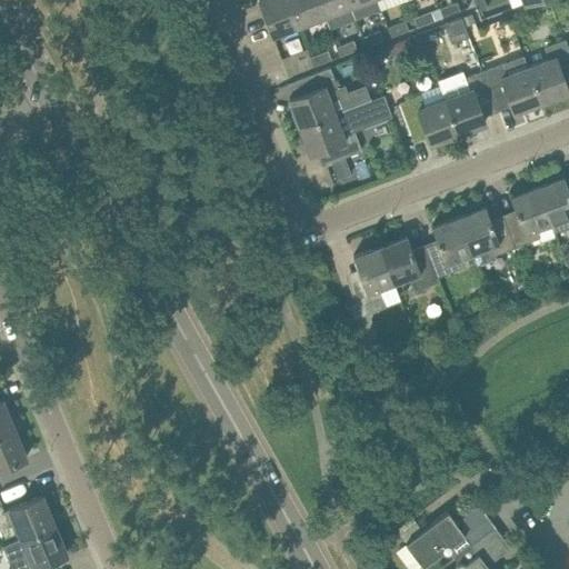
[(289,0),(259,0),(272,35),(298,23),(289,0)]
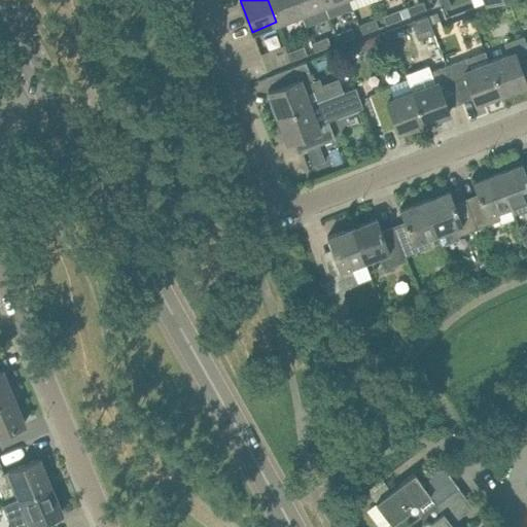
[(301,13),(294,0),(268,0),(276,22),(301,13)]
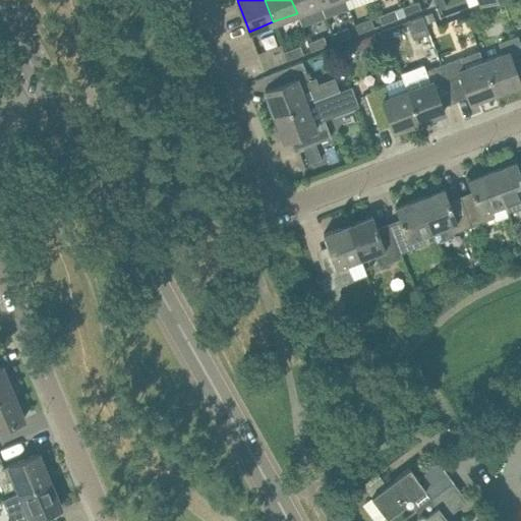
[(321,4),(319,0),(291,0),(297,13),(321,4)]
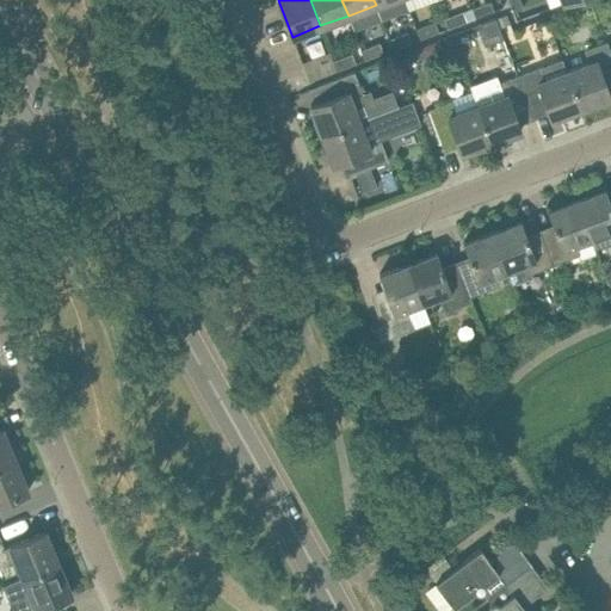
[(519,0),(506,0),(511,11),(522,7),(519,0)]
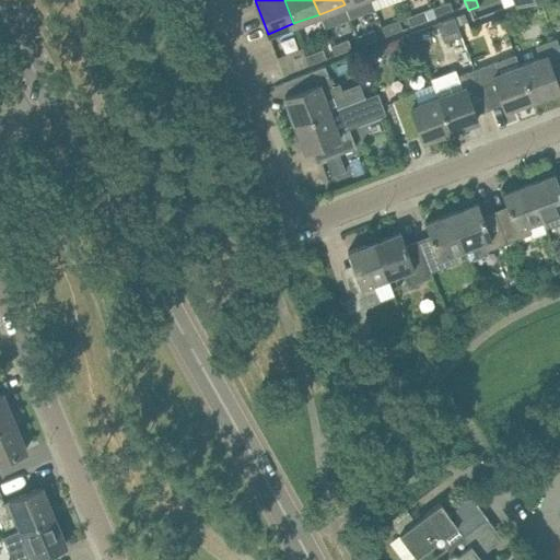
[(434,15),(452,10),(448,1),(431,7),(434,15)]
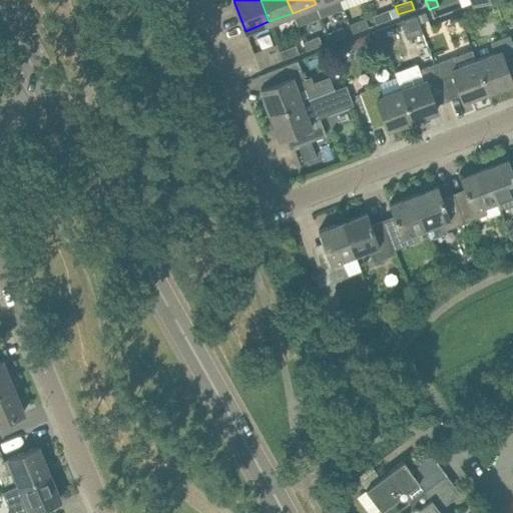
[(375,22),(391,17),(388,9),(372,14),(375,22)]
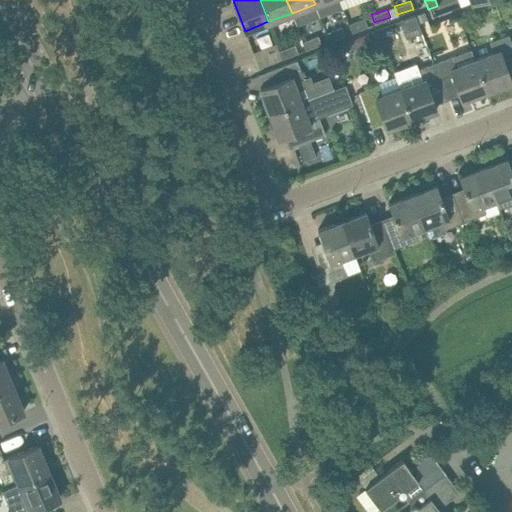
[(415,16),(399,22),(405,39),(421,33),(415,16)]
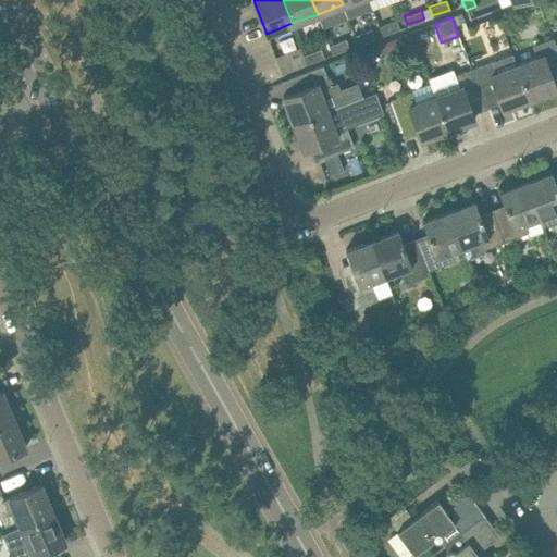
[(382,34),(398,28),(395,19),(379,25),(382,34)]
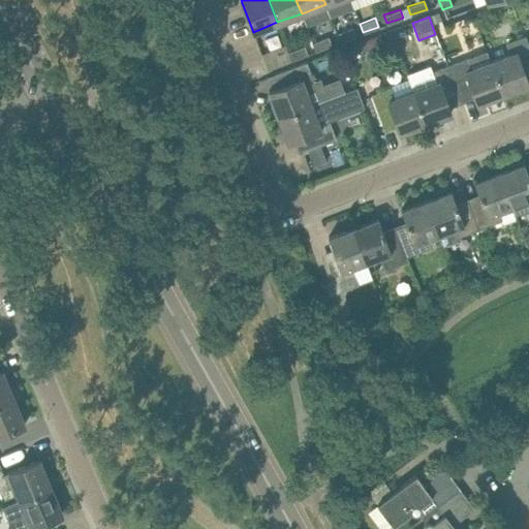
[(339,42),(354,37),(351,28),(336,34),(339,42)]
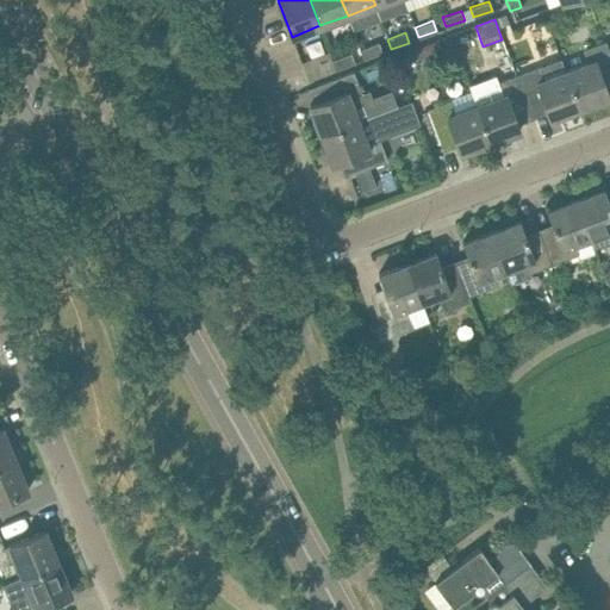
[(587,63),(566,72),(579,107),(609,97),(605,86),(609,82),(609,53),(605,42),(583,50),(587,63)]
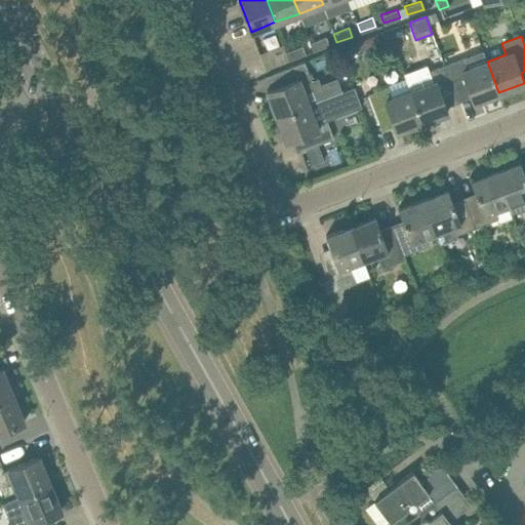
[(312,50),(328,45),(325,37),(309,42),(312,50)]
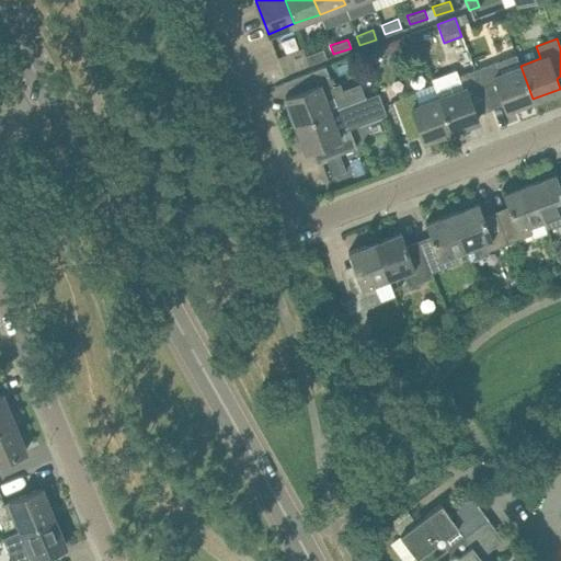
[(308,64),(324,58),(321,49),(305,55),(308,64)]
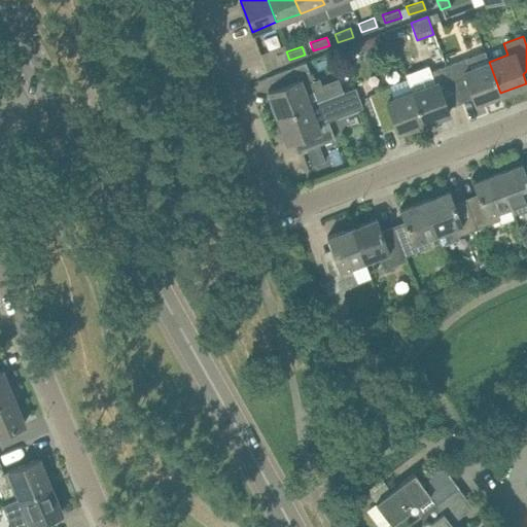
[(282,65),(279,56),(262,62),(266,70),(282,65)]
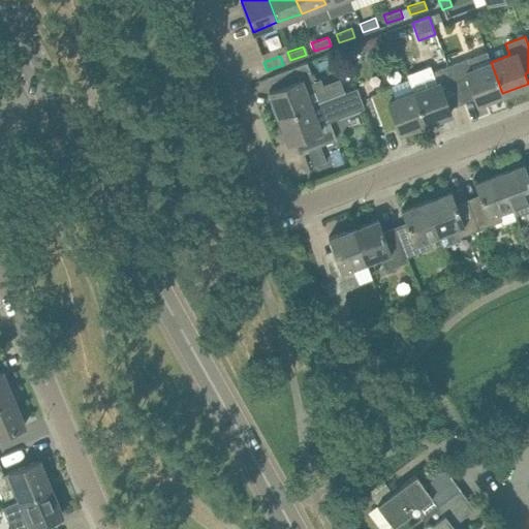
[(491,62),(471,69),(467,58),(447,65),(460,98),(473,93),(476,103),(502,93),(491,62)]
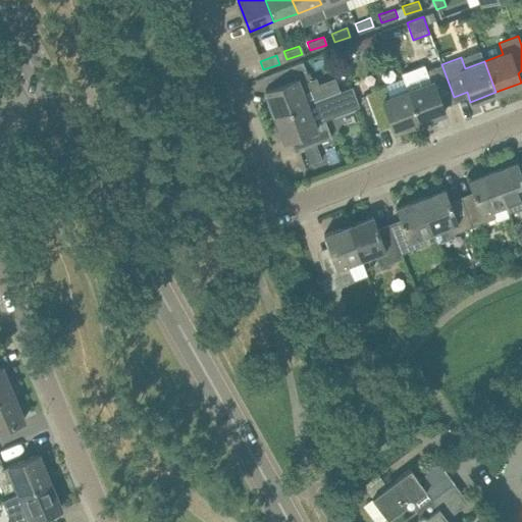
[(303,61),(270,73),(274,86),(265,90),(274,115),(306,103),(299,84),(310,80),(303,61)]
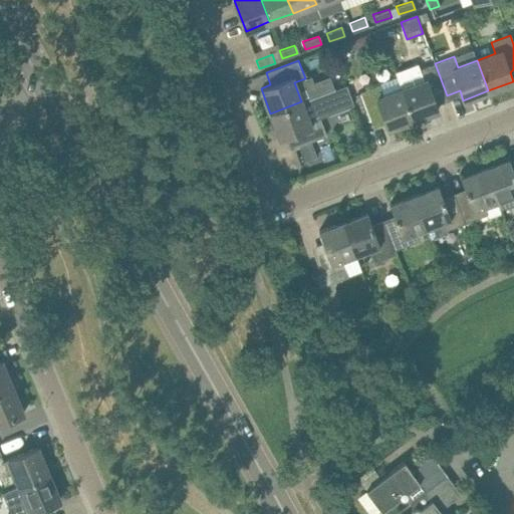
[(417,70),(421,81),(402,88),(414,119),(438,109),(435,100),(447,95),(435,63),(417,70)]
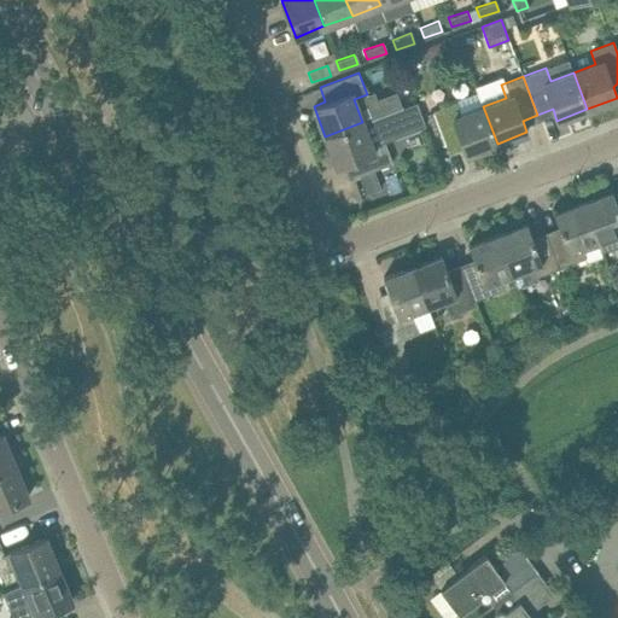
[(433,110),(448,150),(462,144),(467,155),(497,144),(483,106),(460,115),(455,101),(433,110)]
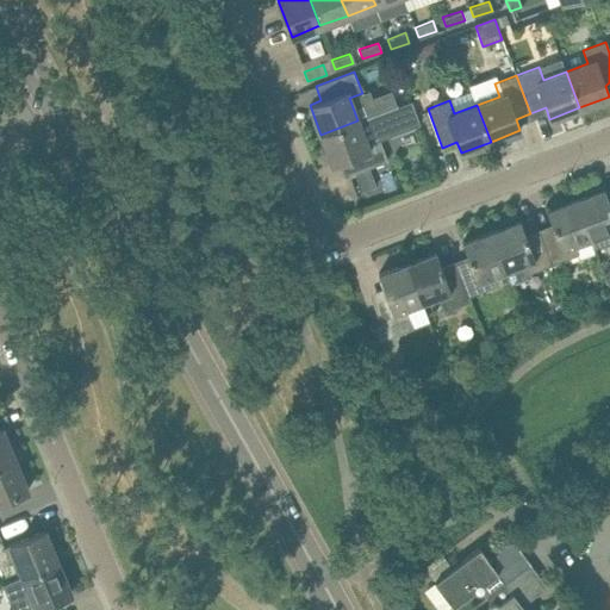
[(332,165),(343,160),(349,175),(387,160),(379,138),(366,143),(358,120),(321,135),(332,165)]
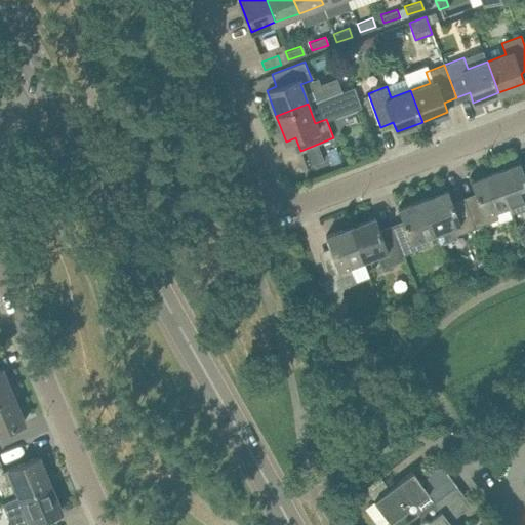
[(524,173),(520,161),(495,170),(511,212),(524,206),(524,173)]
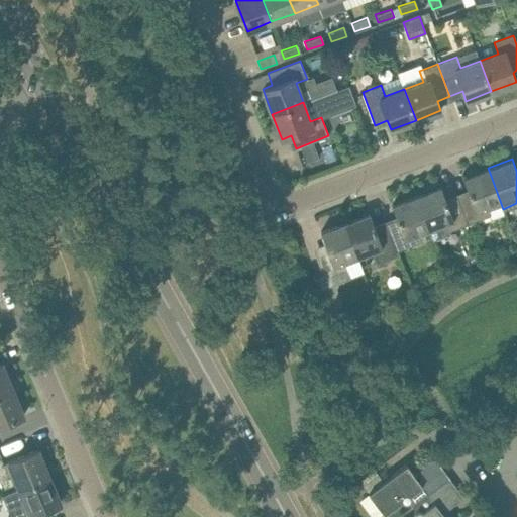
[(488,168),(463,178),(470,194),(459,198),(468,222),(470,227),(505,215),(503,209),(488,168)]
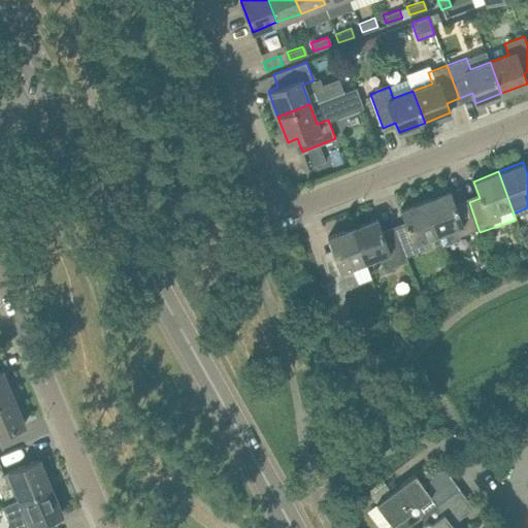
[(457,207),(450,190),(427,199),(438,232),(452,227),(455,235),(477,227),(469,202),(457,207)]
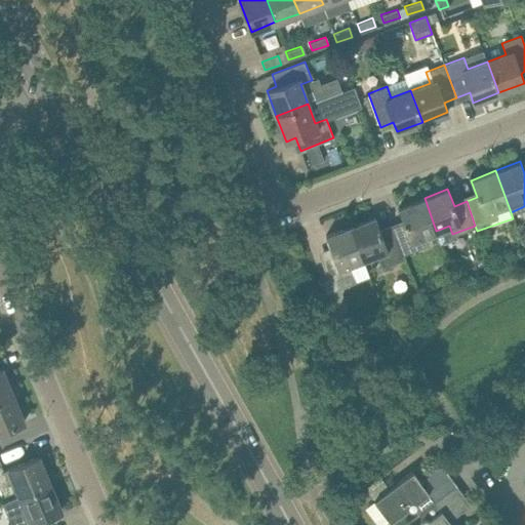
[(425,198),(398,207),(404,225),(394,229),(403,253),(425,245),(421,236),(436,231),(425,198)]
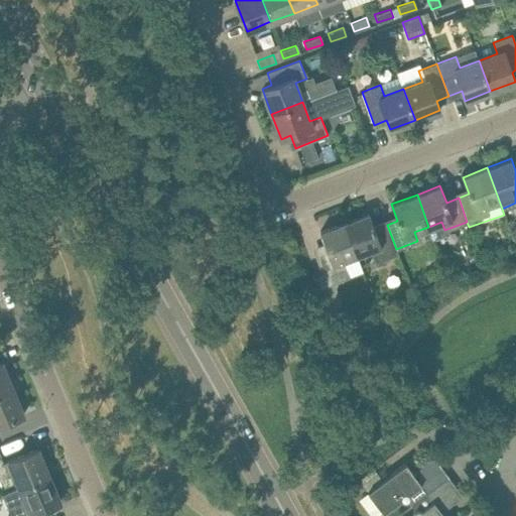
[(375,230),(369,213),(346,222),(358,254),(370,250),(373,257),(374,263),(397,254),(395,249),(396,249),(387,225),(375,230)]
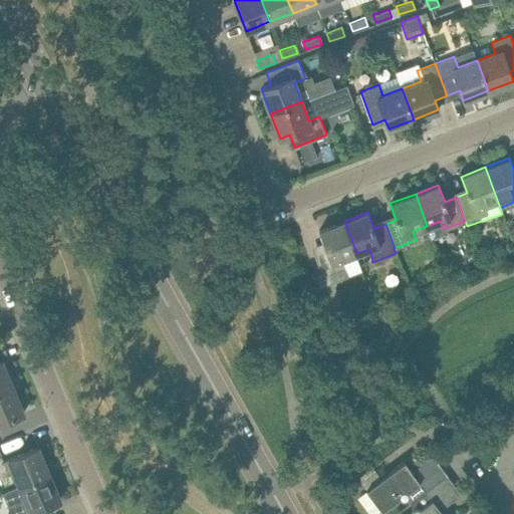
[(313,251),(322,274),(316,276),(320,286),(348,275),(342,258),(356,253),(344,221),(318,230),(324,247),(313,251)]
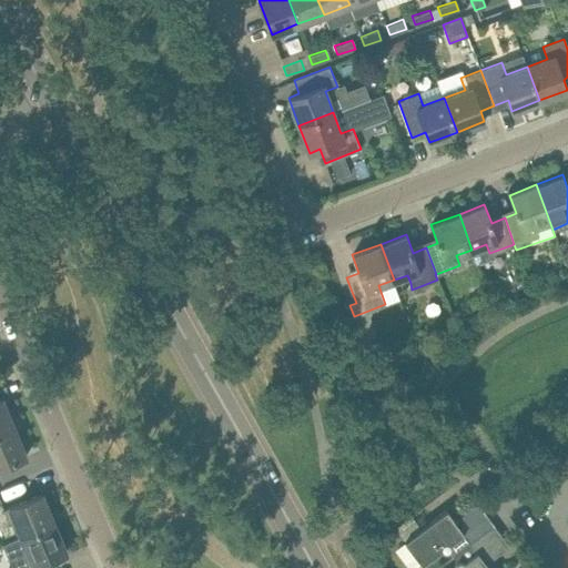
[(0,432),(13,426),(1,397),(0,397),(0,432)]
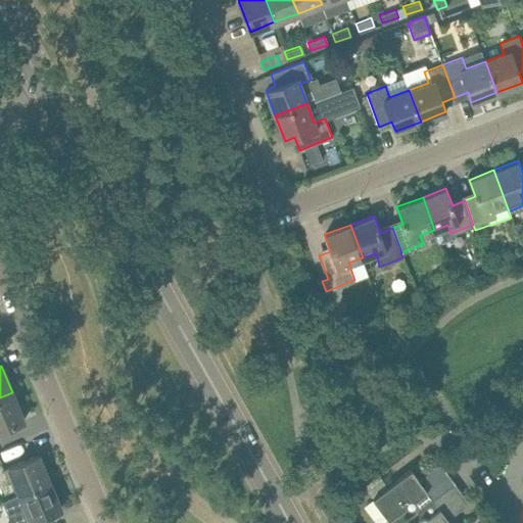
[(24,420),(12,392),(0,397),(0,429),(5,428),(24,420)]
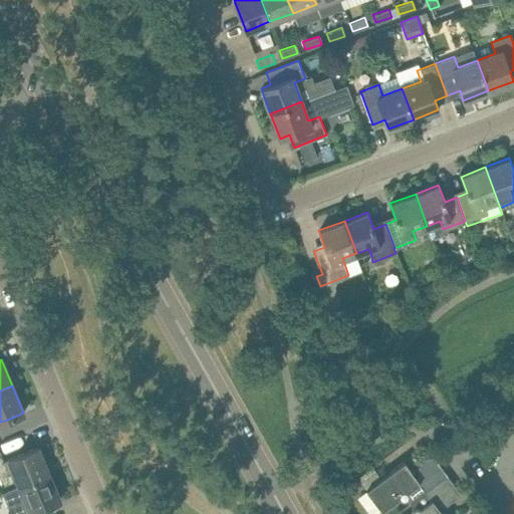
[(37,446),(3,461),(9,474),(13,472),(19,485),(48,473),(37,446)]
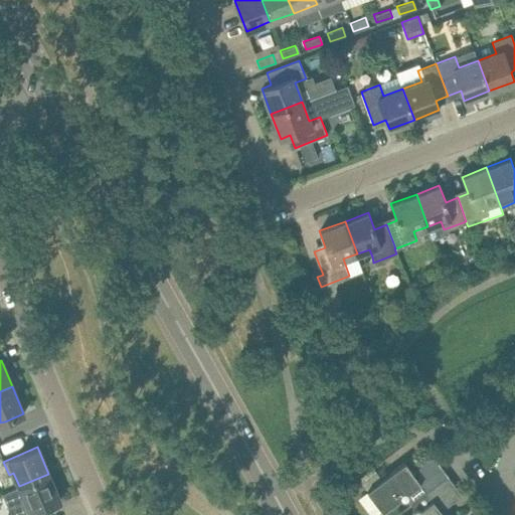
[(404,462),(366,490),(382,511),(419,484),(425,492),(448,476),(433,457),(411,472),(404,462)]
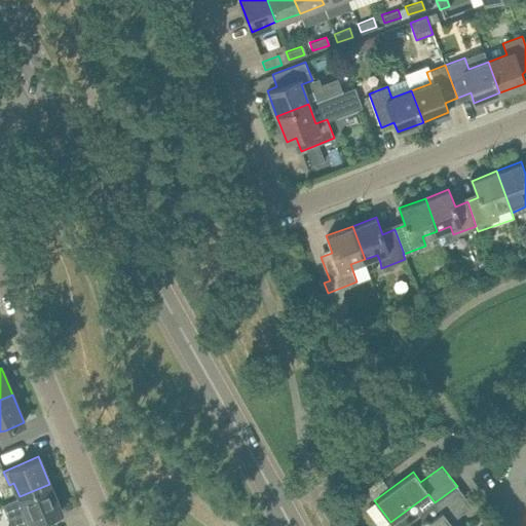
[(10,519),(15,517),(19,525),(26,525),(27,525),(62,512),(49,484),(20,496),(20,497),(4,503),(10,519)]
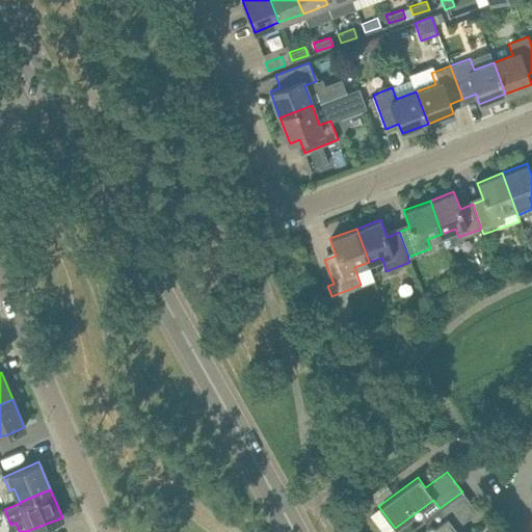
[(462,491),(440,508),(446,516),(425,531),(458,531),(455,527),(477,511),(462,491)]
